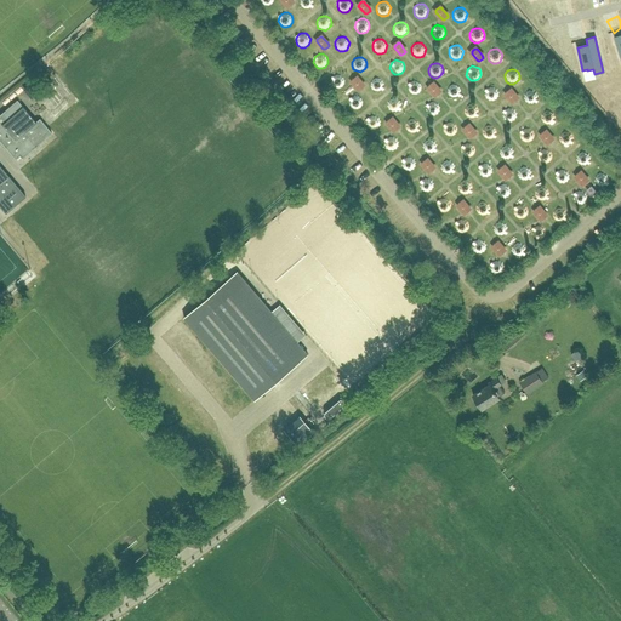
[(332,77),(331,79),(331,83),(332,86),(336,89),(340,89),(343,87),(345,84),(346,80),(343,77),(341,74),(336,74),(334,75),(332,77)]
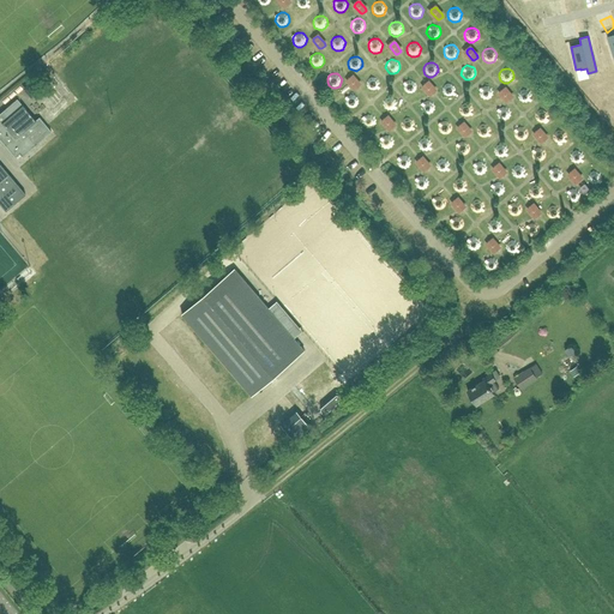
[(359,84),(354,78),(353,77),(351,77),(348,80),(348,82),(354,88),(355,89),(356,89),(360,86),(360,85),(359,84)]
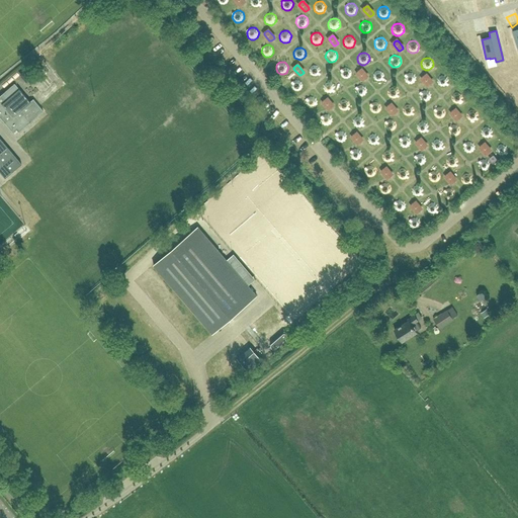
[(320,74),(320,73),(321,70),(319,67),(317,65),(314,65),(311,66),(309,69),(309,72),(310,75),(313,77),(316,77),(319,76),(320,74)]
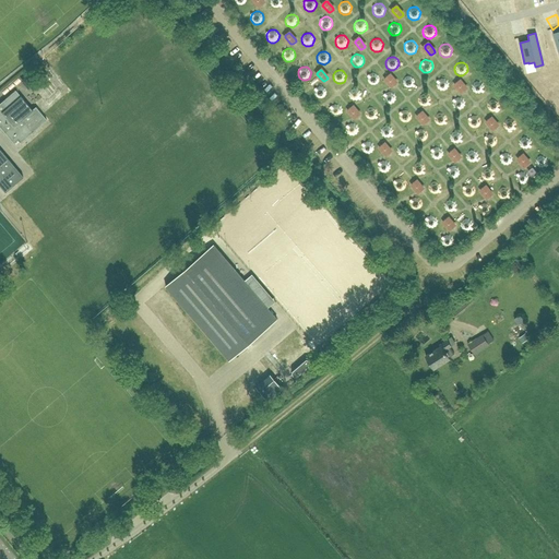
[(369,73),(368,74),(367,75),(367,76),(367,80),(368,83),(371,85),(375,85),(378,84),(379,81),(380,78),(378,74),(376,72),(372,72),(369,73)]
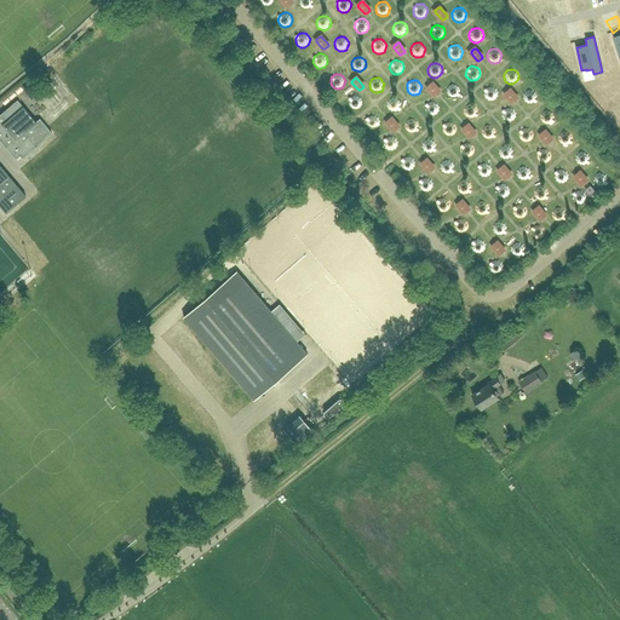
[(440,91),(435,85),(434,84),(432,84),(429,87),(429,89),(434,95),(435,96),(437,97),(440,93),(441,92),(440,91)]
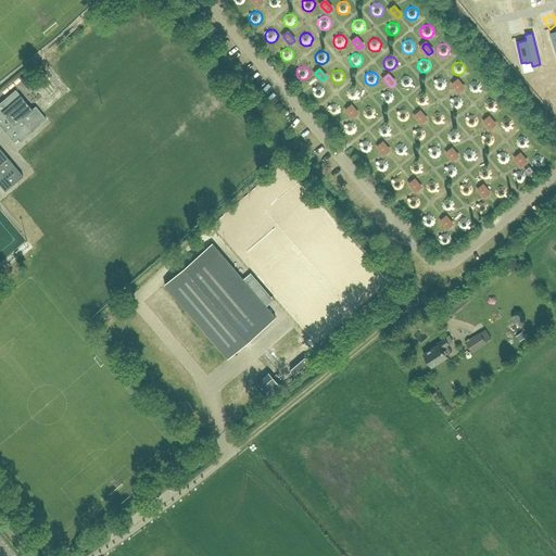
[(412,85),(413,84),(413,80),(411,77),(408,75),(405,75),(402,76),(400,79),(400,83),(401,86),(404,88),(407,88),(411,87),(411,86),(412,85)]
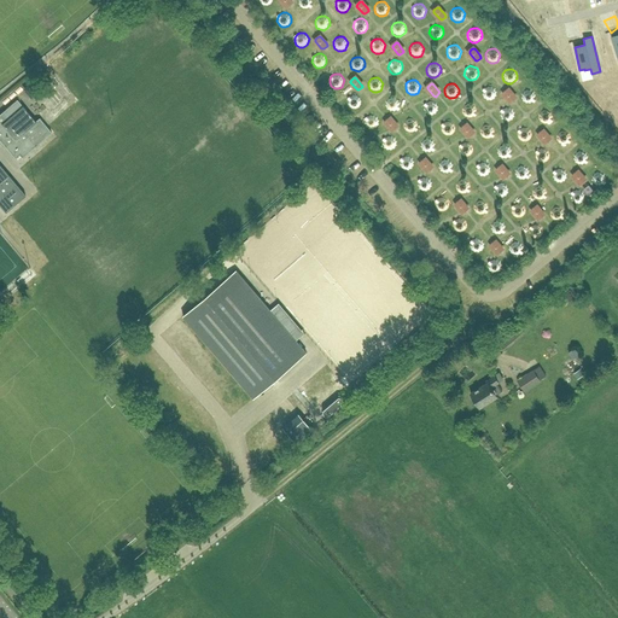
[(484,87),(483,88),(482,91),(482,94),(483,98),(487,100),(490,100),(494,99),(495,95),(496,92),(494,88),(491,86),(488,86),(484,87)]
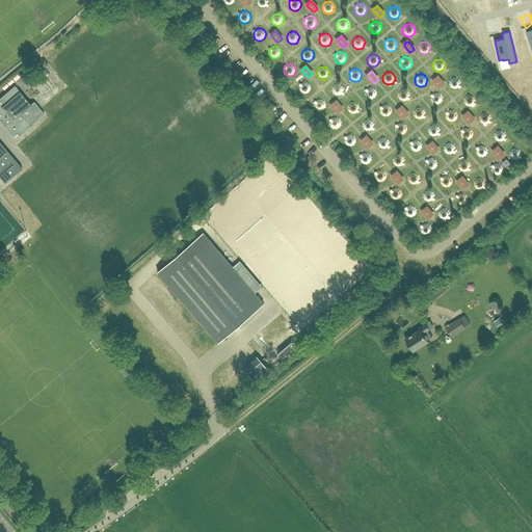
[(433,79),(433,81),(439,87),(441,87),(444,85),(444,83),(443,83),(439,78),(437,77),(436,77),(433,79)]
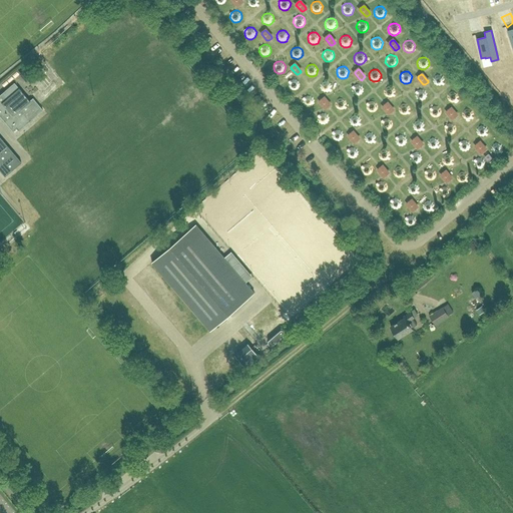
[(442,85),(443,82),(444,79),(442,76),(440,74),(437,74),(434,76),(432,78),(432,81),(433,84),(436,86),(439,86),(442,85)]
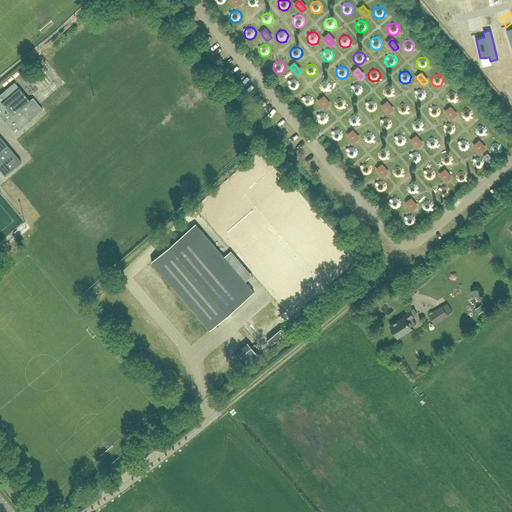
[(289,80),(289,81),(288,82),(287,85),(289,88),(291,90),(294,90),(297,89),(299,86),(299,83),(298,80),(295,78),(292,78),(289,80)]
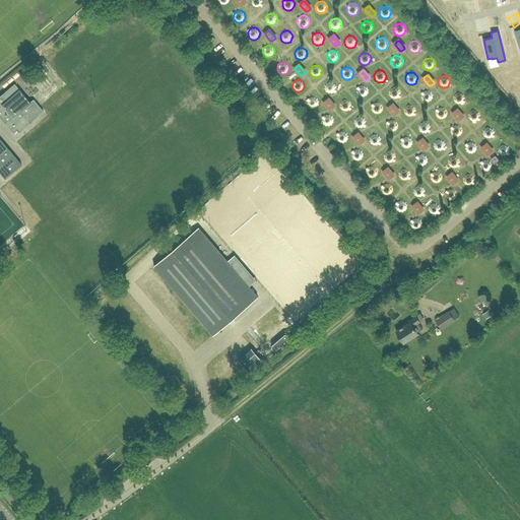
[(334,92),(335,90),(336,90),(336,87),(335,84),(332,82),(329,82),(326,83),(324,86),(324,89),(325,92),(328,94),(331,94),(334,92)]
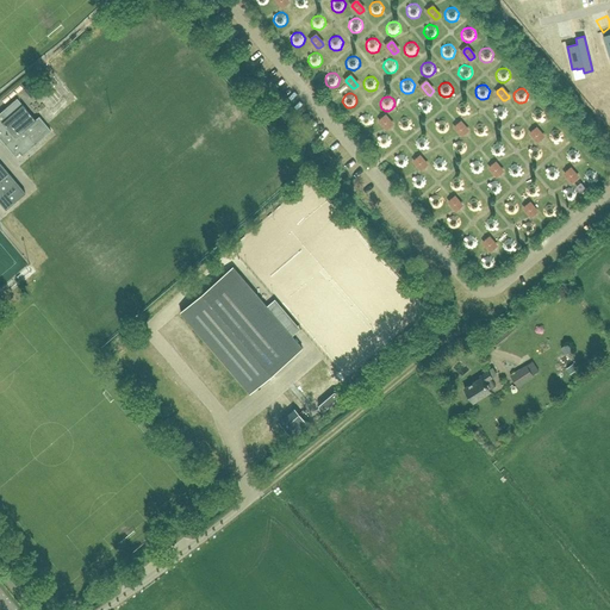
[(17,99),(5,109),(0,112),(0,139),(14,157),(18,154),(20,156),(50,132),(38,117),(35,120),(17,99)]
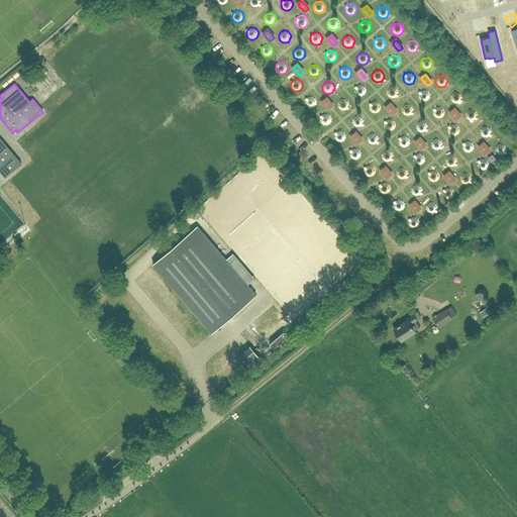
[(355,86),(354,88),(353,91),(355,94),(357,96),(360,96),(364,95),(366,92),(366,89),(365,86),(362,85),(358,84),(355,86)]
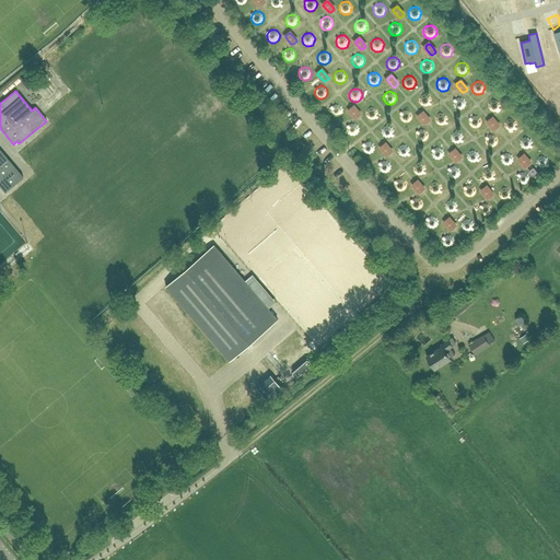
[(430,104),(431,103),(431,100),(430,96),(427,94),(423,94),(420,95),(418,98),(418,102),(419,105),(422,107),(426,107),(429,105),(430,104)]
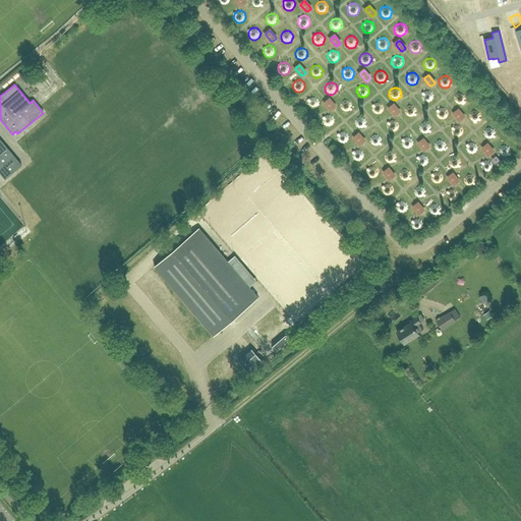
[(425,90),(422,92),(421,94),(420,98),(422,100),(424,102),(428,102),(430,101),(432,98),(432,95),(431,93),(428,91),(425,90)]
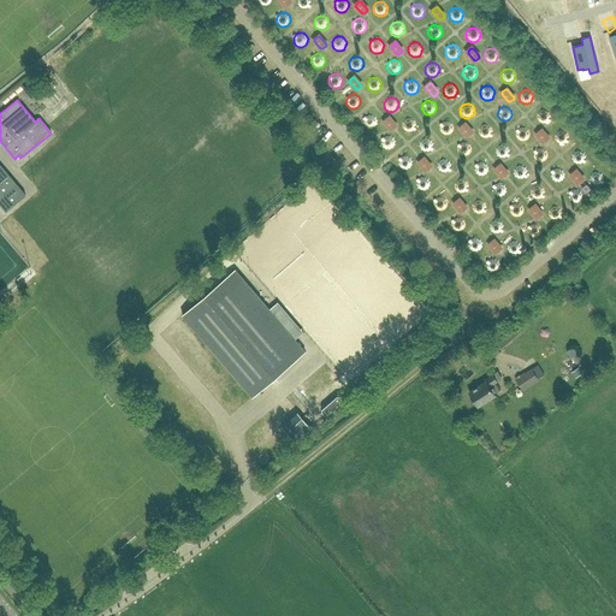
[(548,123),(548,122),(550,119),(550,116),(549,112),(545,110),(542,110),(538,111),(535,114),(535,118),(537,122),(540,124),(544,124),(548,123)]
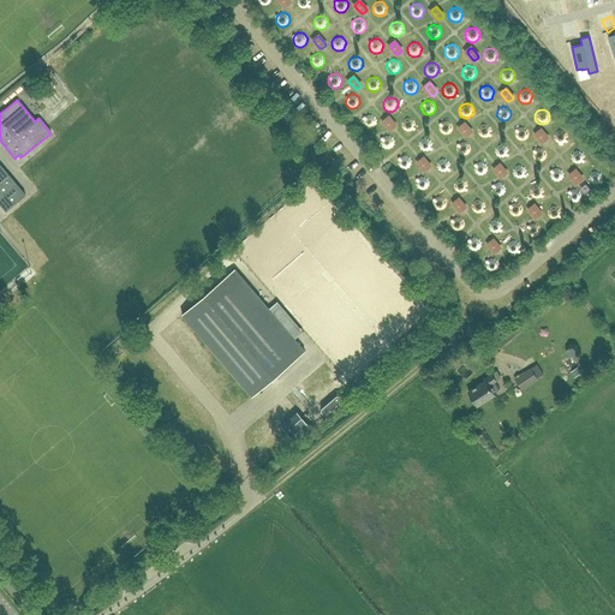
[(364,117),(363,119),(363,123),(364,126),(368,129),(371,129),(375,127),(376,124),(377,120),(375,117),(372,114),(369,114),(365,115),(364,117)]
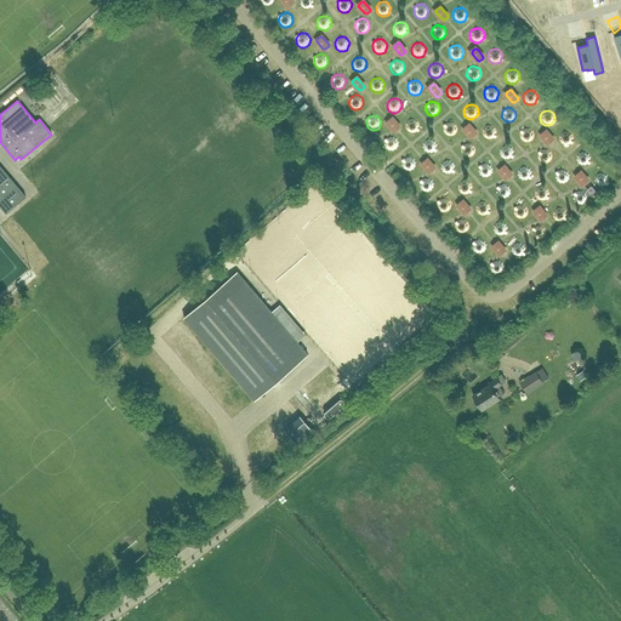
[(399,127),(398,126),(393,120),(393,119),(391,119),(387,123),(387,124),(393,131),(394,132),(396,132),(399,129),(399,127)]
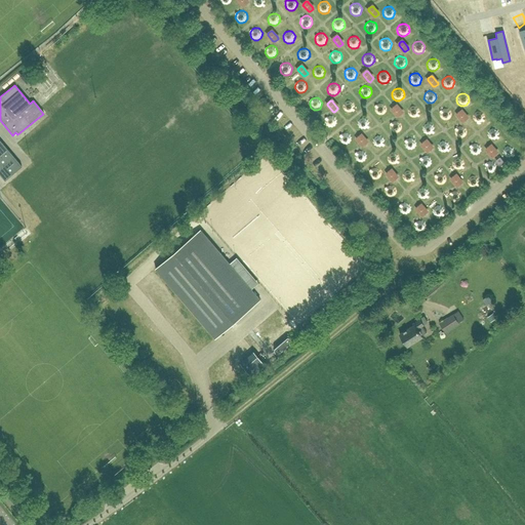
[(353,112),(353,111),(354,109),(355,106),(353,103),(351,101),(348,101),(345,102),(342,105),(342,108),(344,111),(347,113),(350,113),(353,112)]
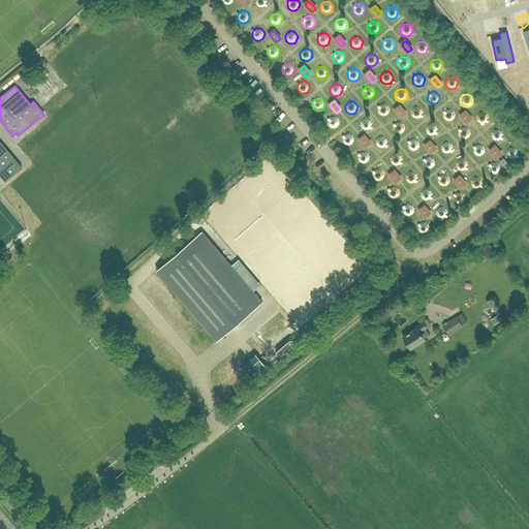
[(379,105),(378,105),(377,107),(377,111),(378,114),(381,116),(384,116),(387,115),(389,112),(390,109),(387,105),(385,103),(382,103),(379,105)]
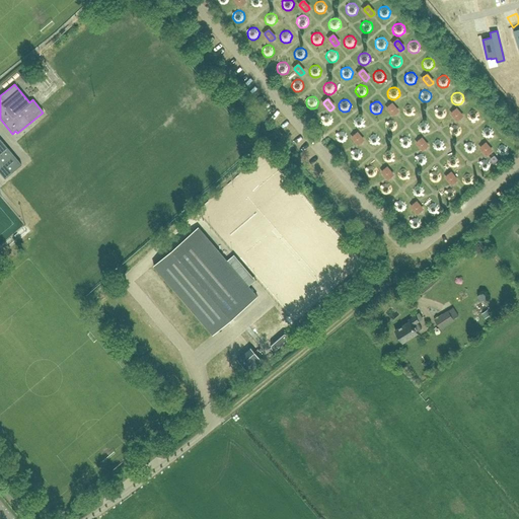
[(388,107),(388,108),(393,115),(394,116),(395,116),(398,113),(398,112),(396,109),(393,105),(392,105),(391,104),(388,107)]
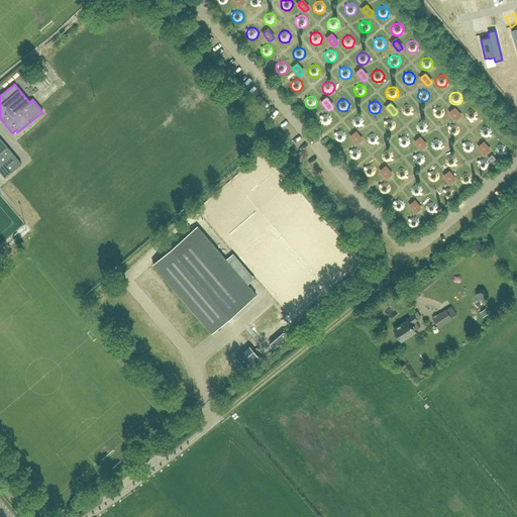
[(411,115),(411,114),(412,112),(413,109),(411,106),(409,104),(406,104),(403,106),(401,108),(401,111),(402,114),(405,116),(408,116),(411,115)]
